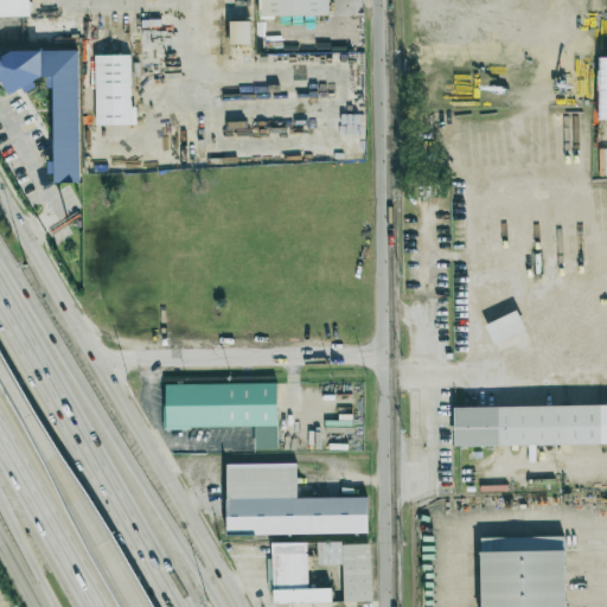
[(0,0),(0,17),(30,17),(29,0),(0,0)]
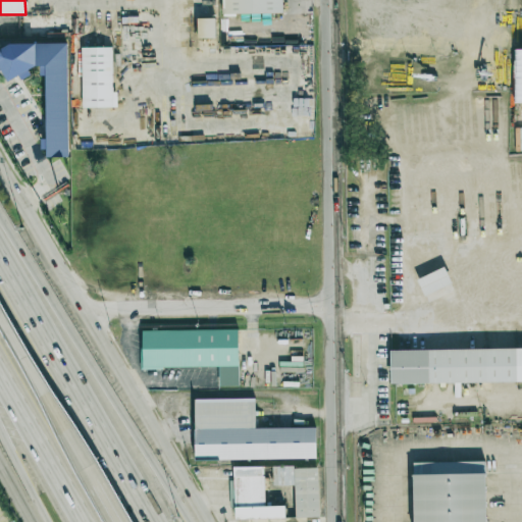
[(282,13),(282,0),(221,0),(222,15),(282,13)]
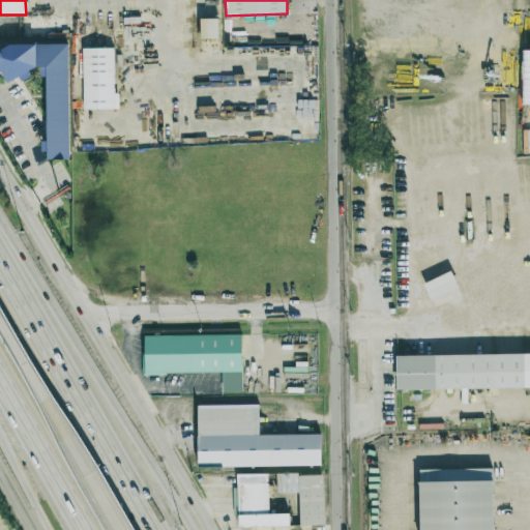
[(218,39),(218,19),(200,20),(201,39),(218,39)]
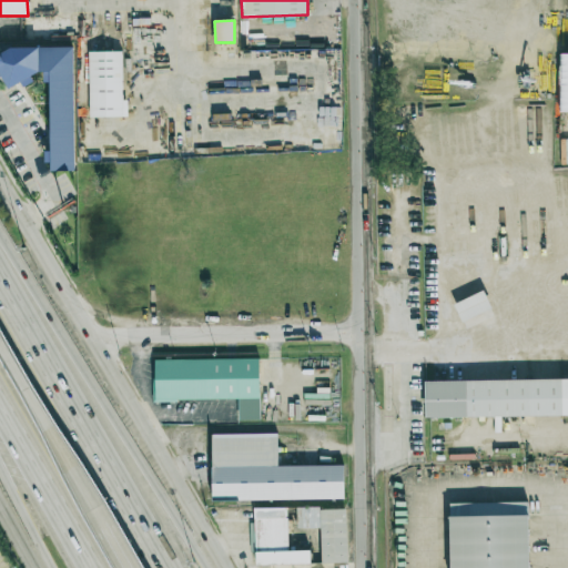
[(72,172),(77,37),(61,36),(61,49),(0,47),(0,80),(4,81),(4,84),(31,85),(32,73),(43,73),(43,82),(51,83),(49,152),(44,152),(44,163),(50,163),(50,171),(72,172)]
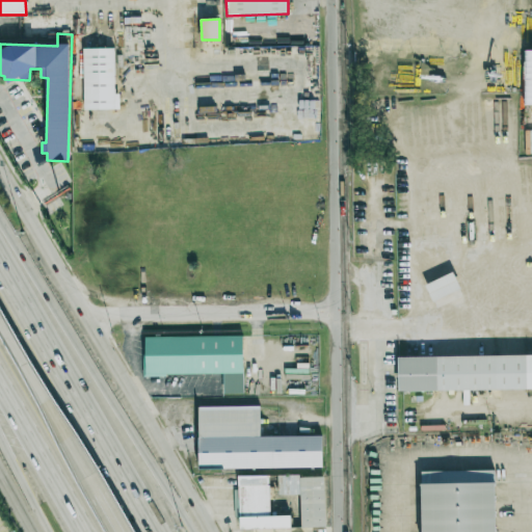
[(114,48),(82,49),(83,110),(120,109),(118,95),(114,95),(114,48)]
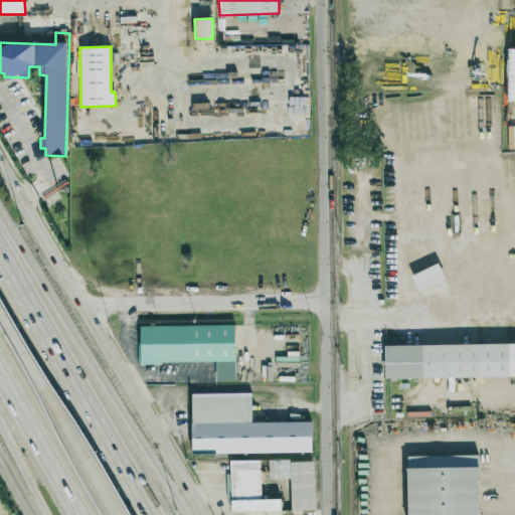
[(215,362),(215,382),(234,382),(235,326),(140,326),(140,362),(215,362)]
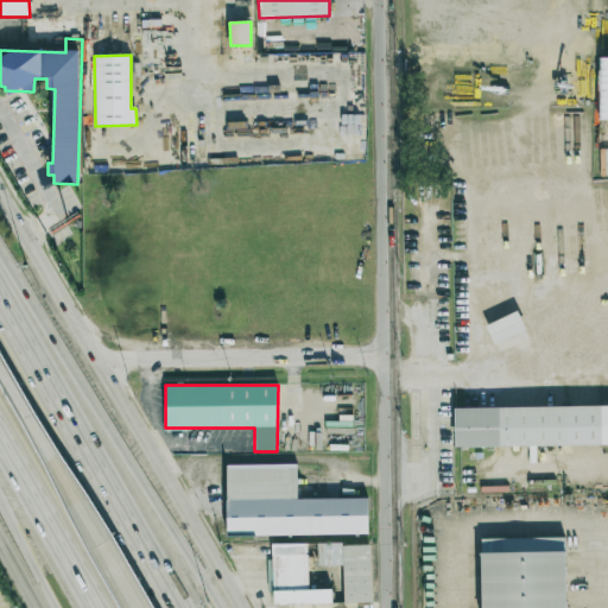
[(607,405),(455,407),(455,449),(607,445),(607,405)]
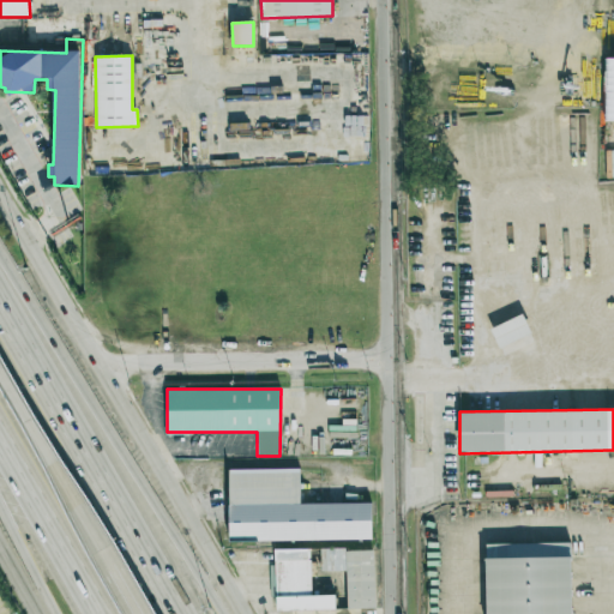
[(283,455),(300,456),(301,413),(284,413),(283,455)]
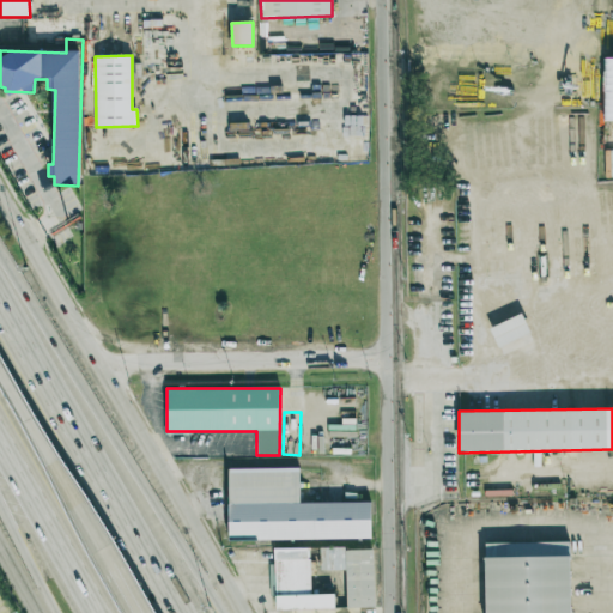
[(371,539),(370,502),(299,503),(299,468),(228,469),(229,541),(371,539)]
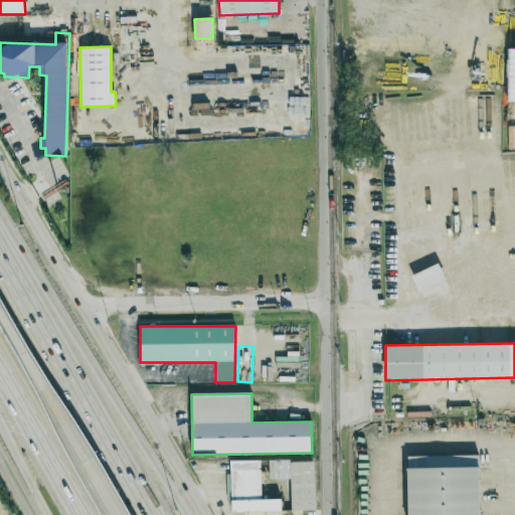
[(407,514),(479,514),(479,455),(407,457),(407,514)]
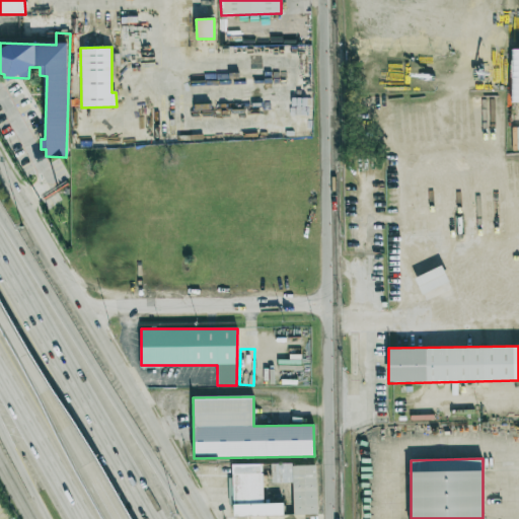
[(234,516),(284,515),(284,503),(264,504),(263,464),(232,464),(232,477),(228,478),(228,504),(233,504),(234,516)]
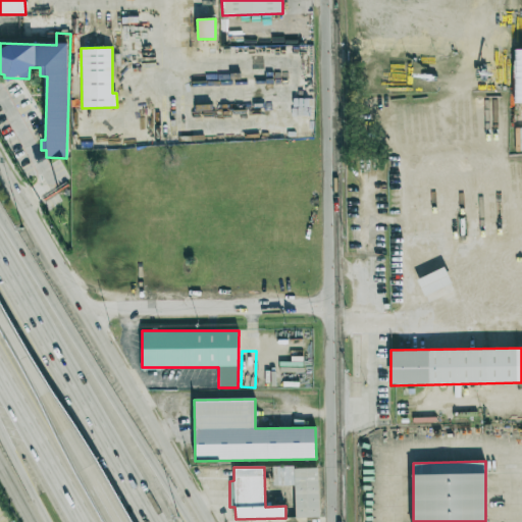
[(296,518),(319,517),(317,467),(274,468),(274,485),(295,485),(296,518)]
